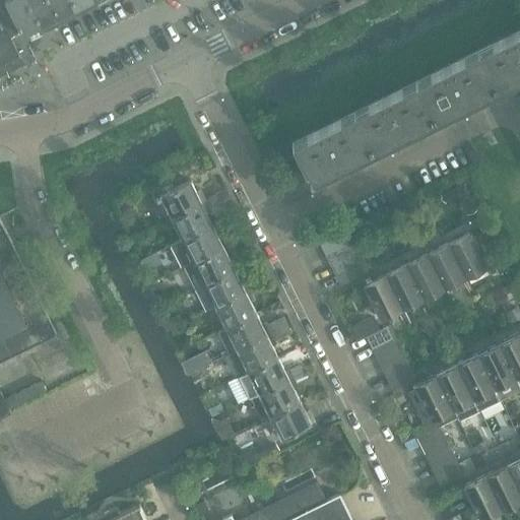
[(11,39),(19,35),(88,0),(0,0),(0,66),(20,57),(11,39)]
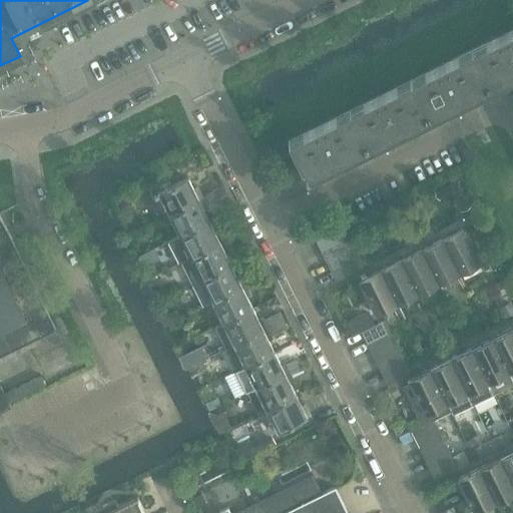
[(512,76),(512,28),(471,49),(491,88),(512,76)]
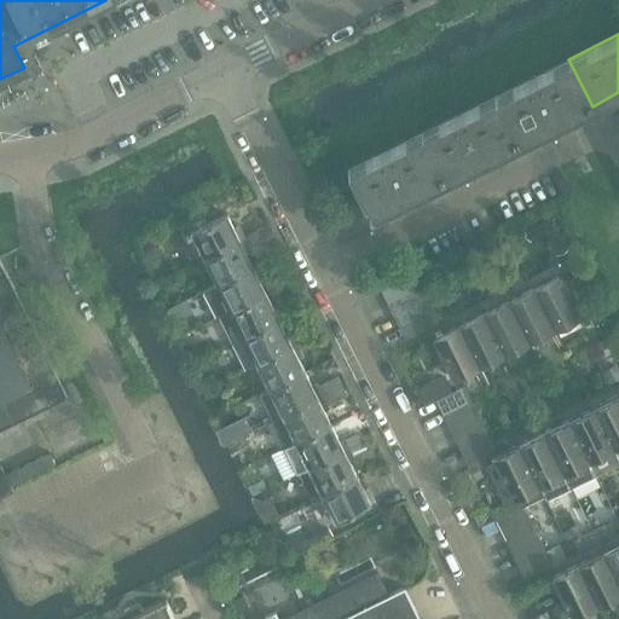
[(519,143),(593,106),(568,59),(495,96),(519,143)]
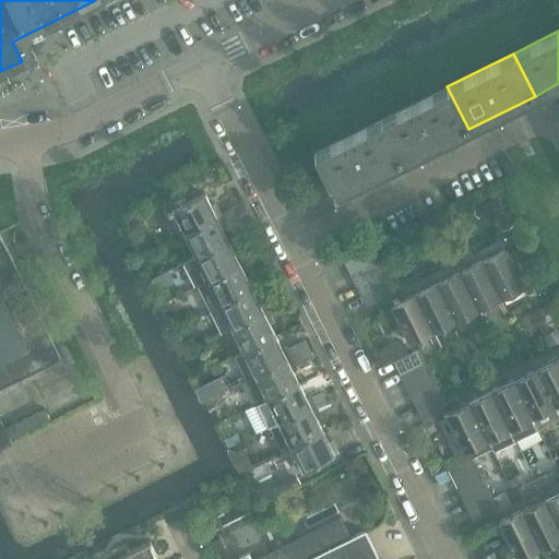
[(468,129),(447,86),(380,120),(402,162),(468,129)]
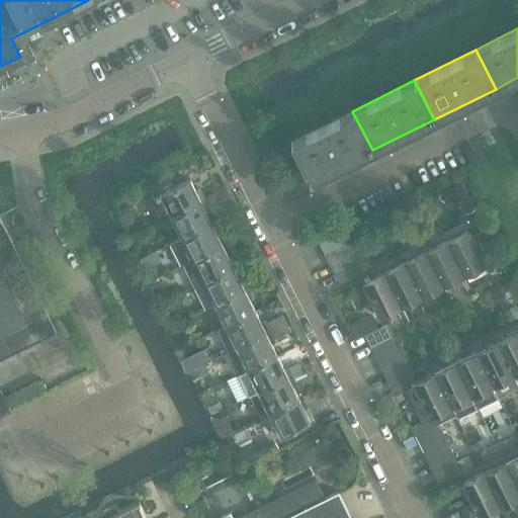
[(311,181),(372,150),(352,111),(290,142),(311,181)]
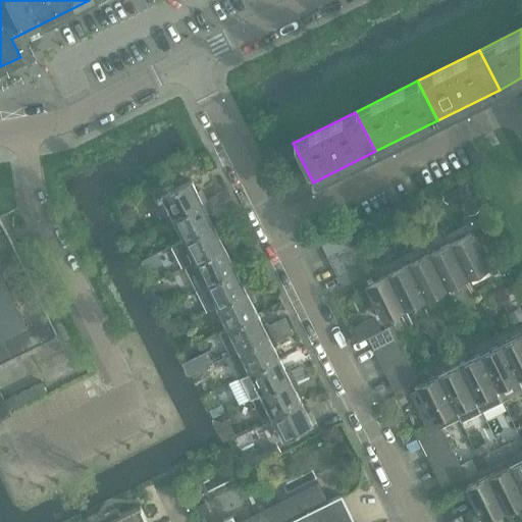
[(207,201),(203,194),(199,196),(192,180),(174,190),(172,186),(163,191),(165,194),(161,196),(172,218),(207,201)]
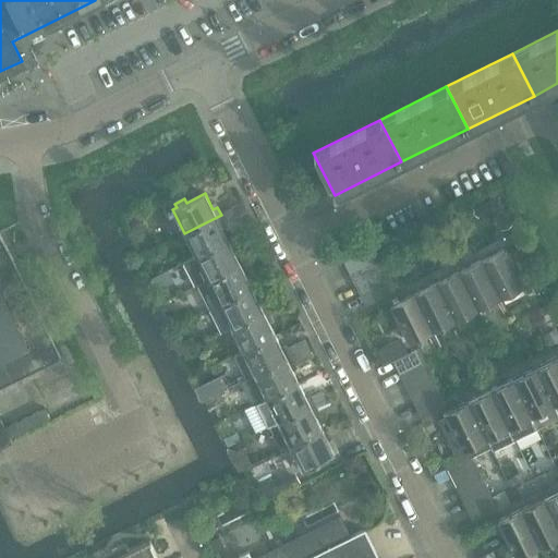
[(512,226),(498,197),(470,209),(478,218),(492,213),(501,231),(512,226)]
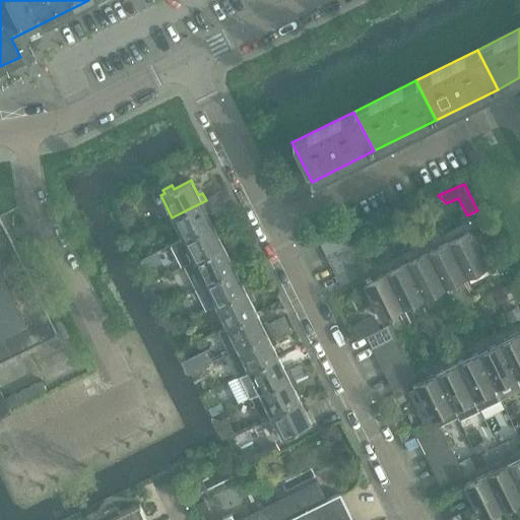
[(212,224),(205,209),(209,207),(206,200),(172,217),(182,240),(212,224)]
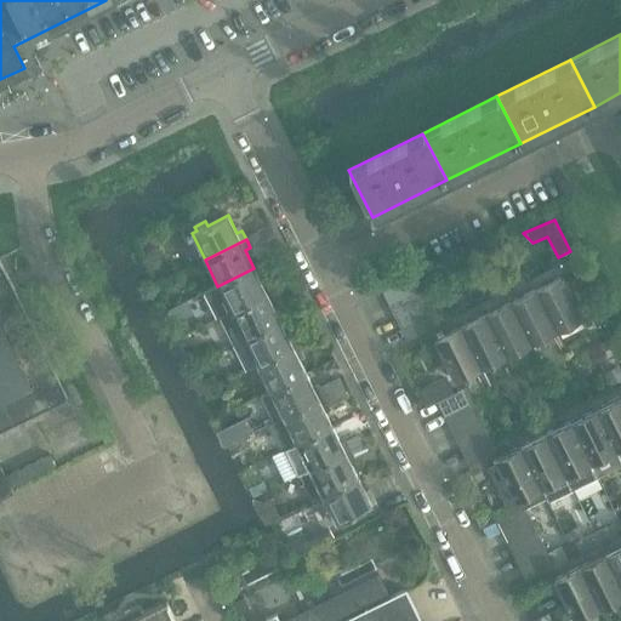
[(0,431),(68,398),(1,261),(0,258),(0,431)]
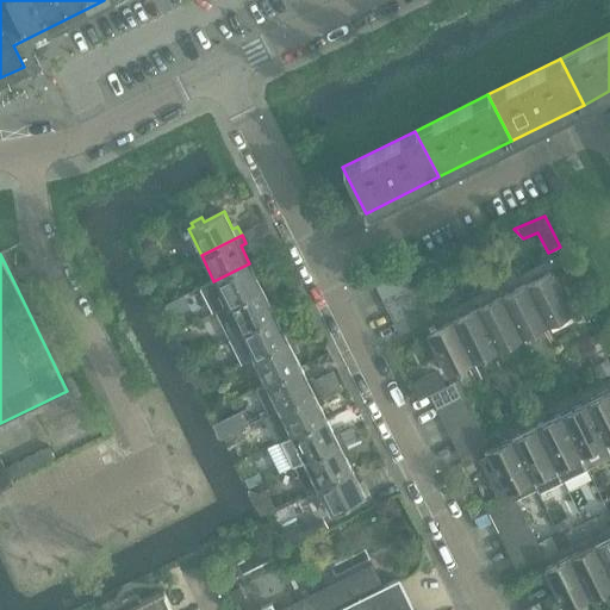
[(267,286),(263,278),(257,280),(249,263),(213,281),(226,306),(267,286)]
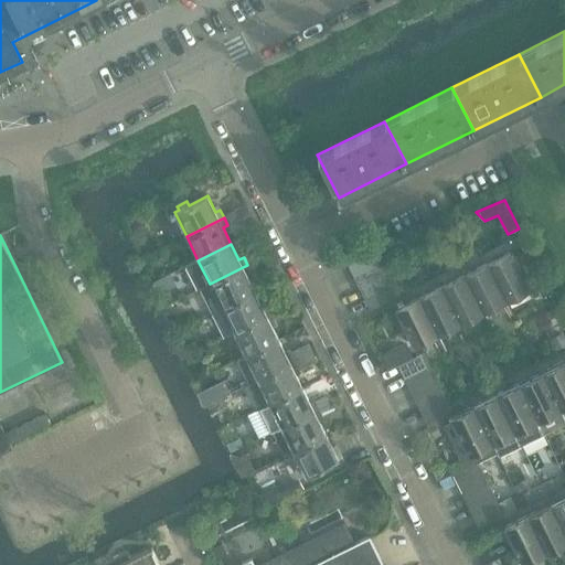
[(351,267),(375,255),(370,244),(345,256),(351,267)]
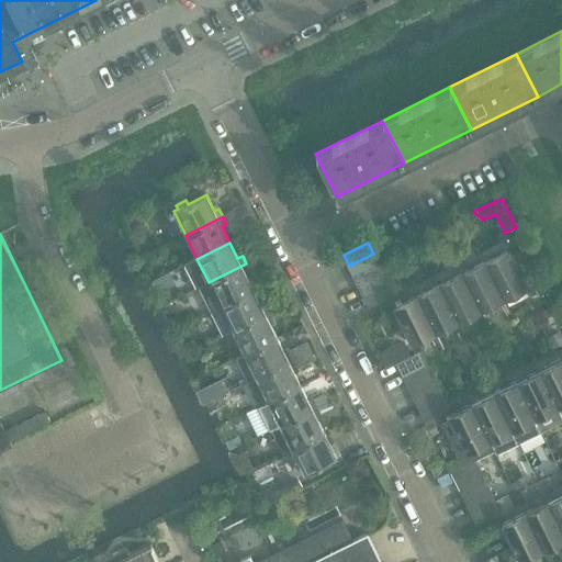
[(527,288),(508,250),(484,262),(503,300),(527,288)]
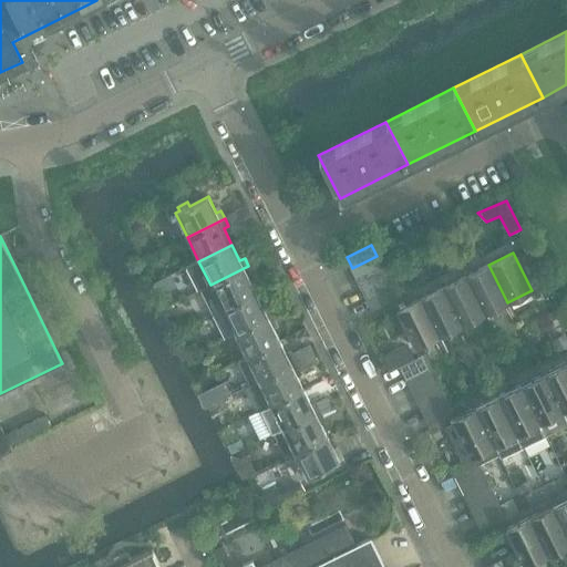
[(358,279),(382,267),(377,256),(352,268),(358,279)]
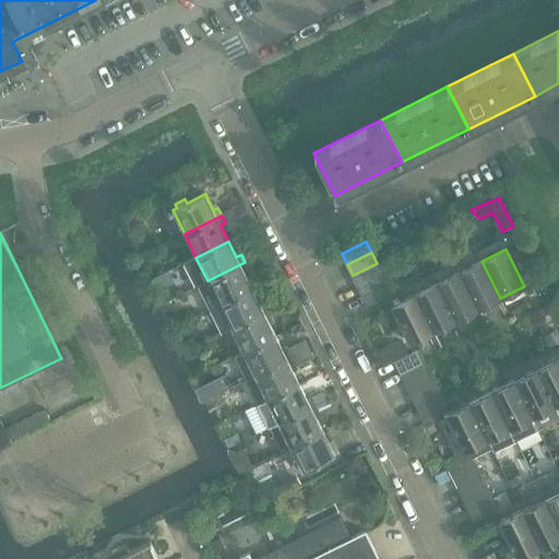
[(500,298),(482,261),(460,272),(478,309),(500,298)]
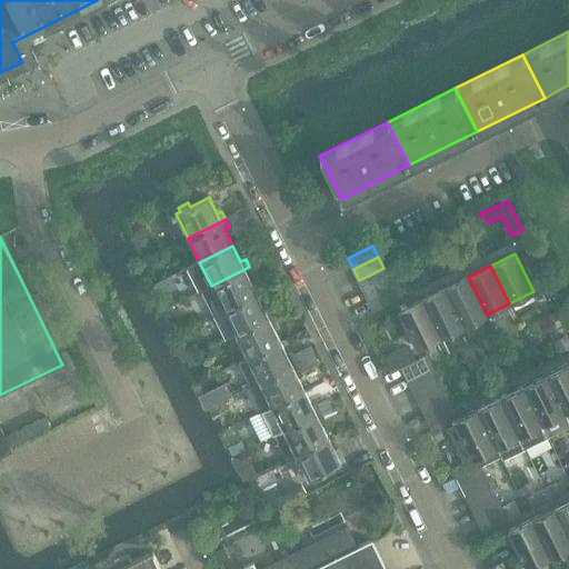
[(257,293),(249,278),(253,276),(249,267),(211,286),(201,291),(213,315),(257,293)]
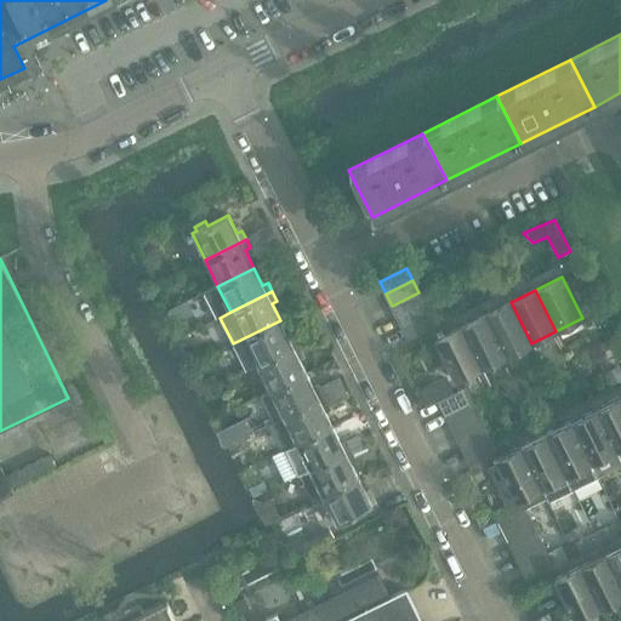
[(398,317),(425,303),(419,292),(392,306),(398,317)]
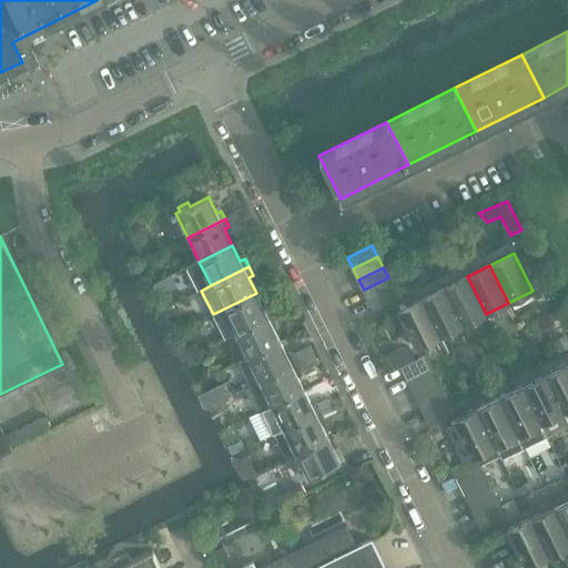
[(486,314),(467,276),(444,288),(463,325),(480,316),(486,326),(490,323),(486,314)]
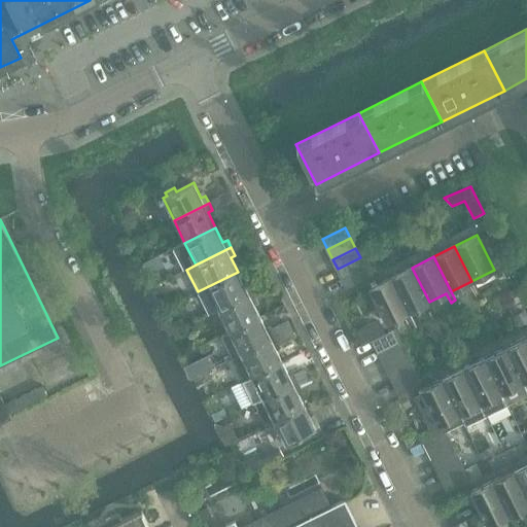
[(343,279),(365,268),(360,257),(338,269),(343,279)]
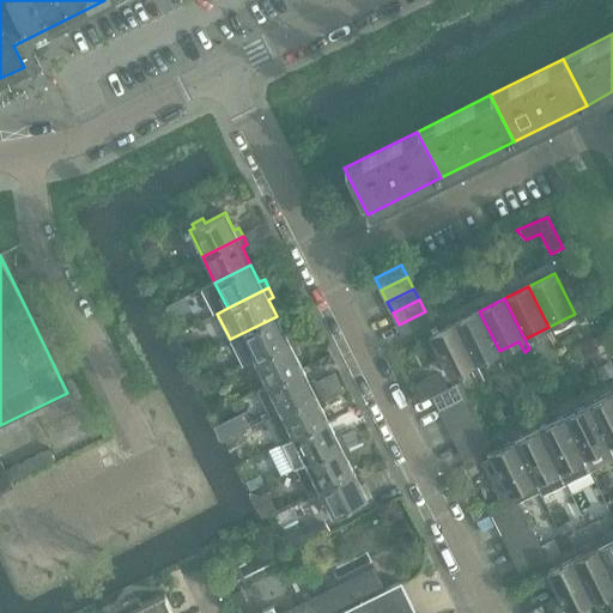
[(405,337),(431,323),(425,311),(399,325),(405,337)]
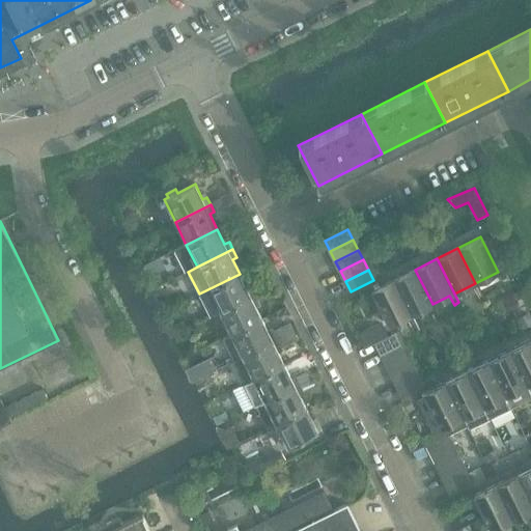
[(432,304),(415,270),(394,280),(412,314),(432,304)]
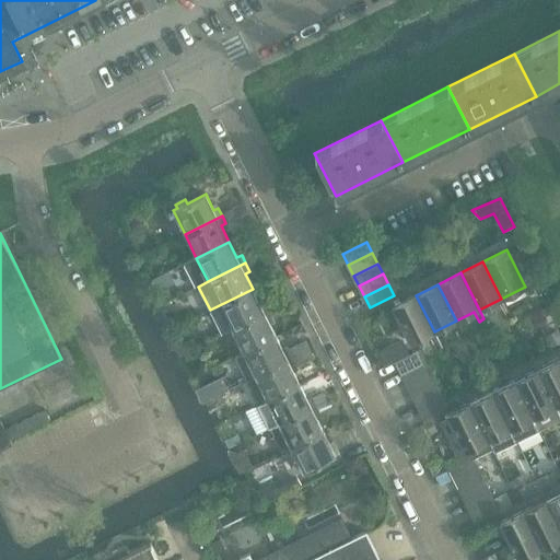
[(210,310),(222,334),(231,329),(268,311),(265,303),(260,305),(253,289),(210,310)]
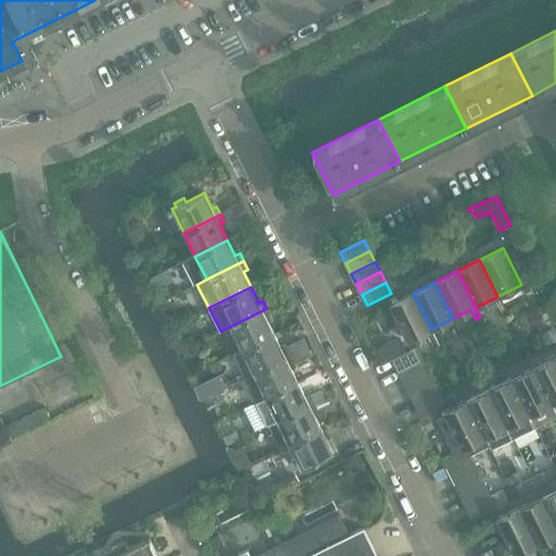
[(431,329),(413,293),(390,304),(408,341),(426,332),(433,346),(439,344),(431,329)]
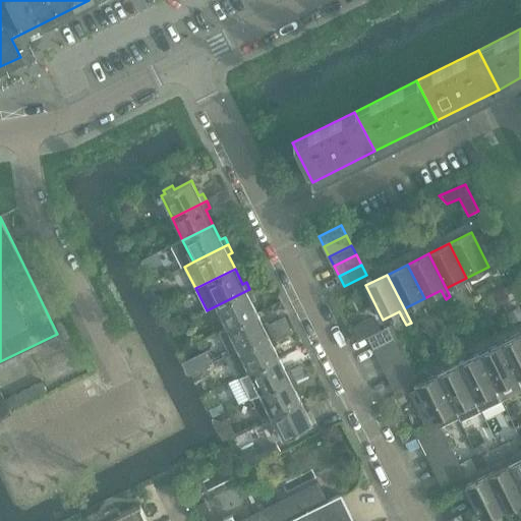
[(256,313),(249,298),(253,296),(249,289),(215,306),(226,329),(256,313)]
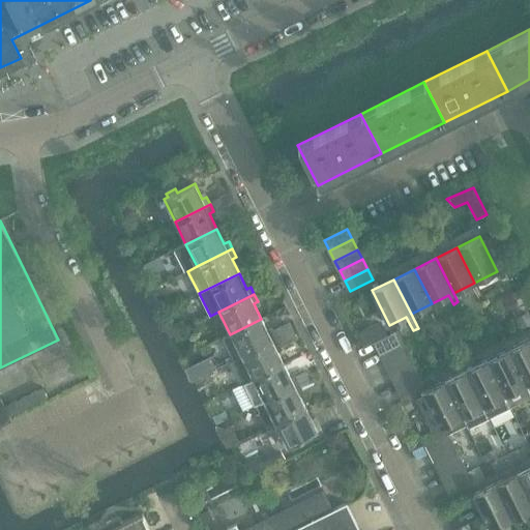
[(529,318),(528,314),(517,319),(521,329),(529,325),(529,318)]
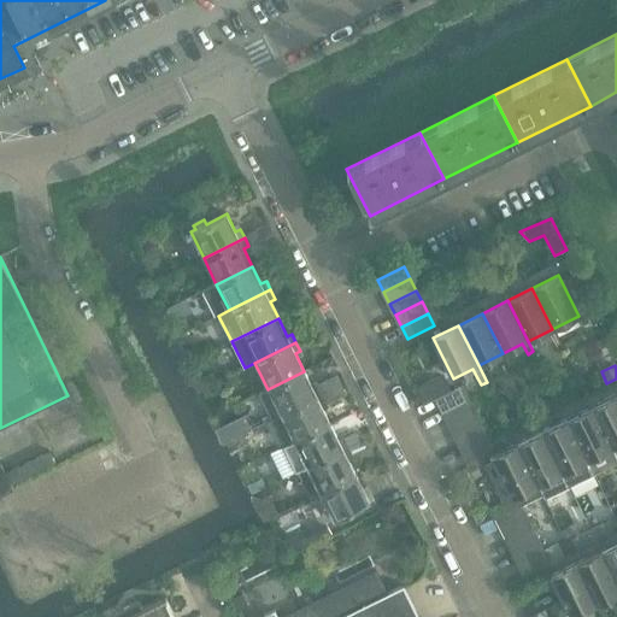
[(271,419),(281,415),(322,394),(318,386),(312,388),(304,371),(268,389),(258,393),(271,419)]
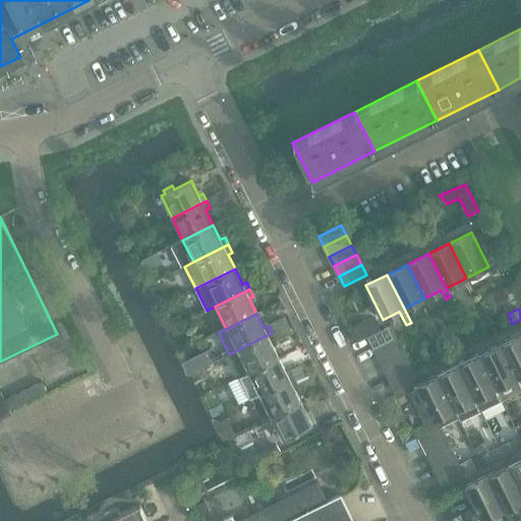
[(282,320),(269,326),(272,333),(285,327),(282,320)]
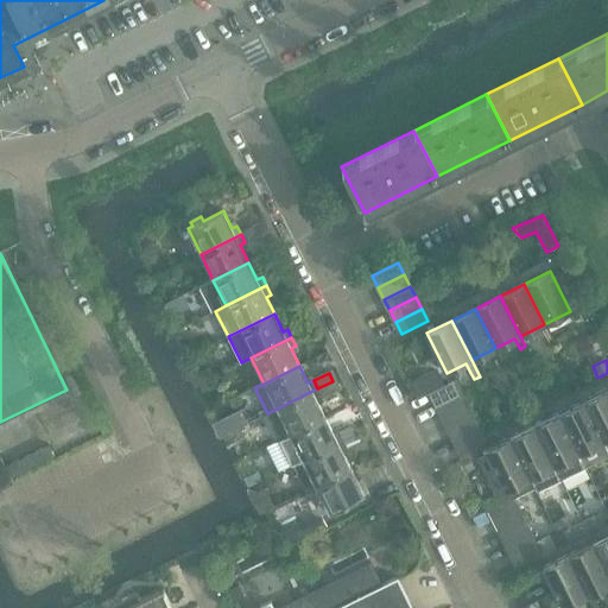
[(436,404),(462,392),(456,380),(430,392),(436,404)]
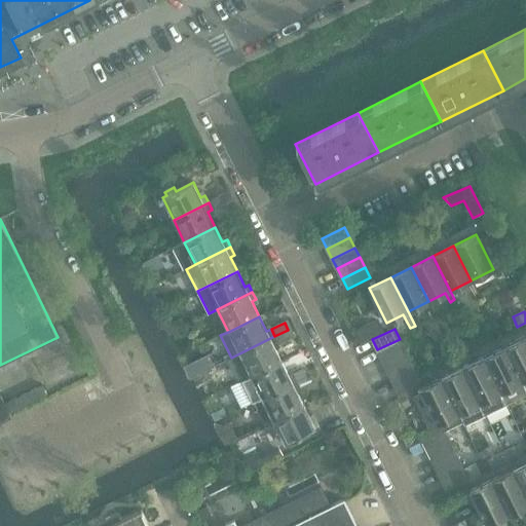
[(288,330),(274,336),(278,343),(292,337),(288,330)]
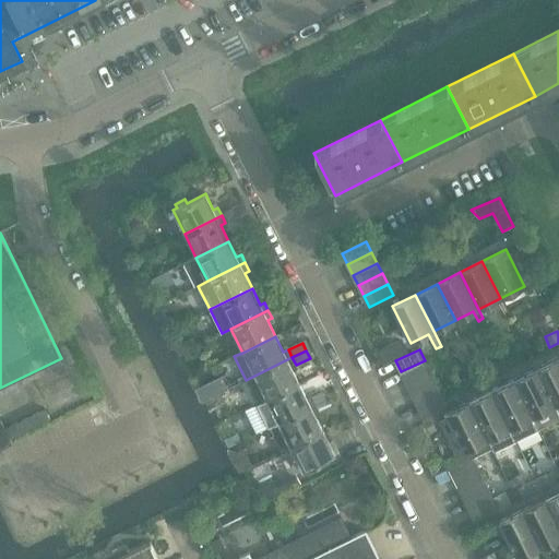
[(558,356),(536,368),(555,406),(558,403),(558,356)]
